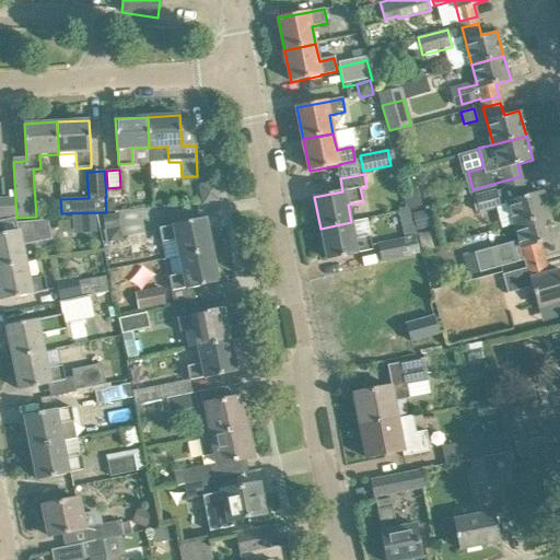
[(510,201),(515,224),(548,216),(541,191),(526,195),(523,183),(505,187),(505,188),(471,198),(476,212),(479,211),(480,212),(500,207),(500,205),(510,201)]
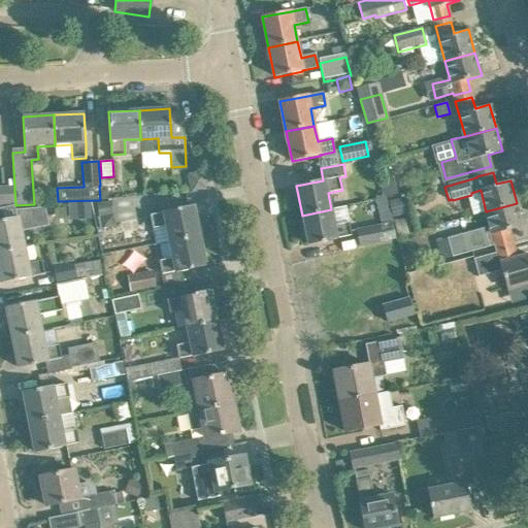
[(381,185),(384,197),(397,194),(394,180),(381,185)]
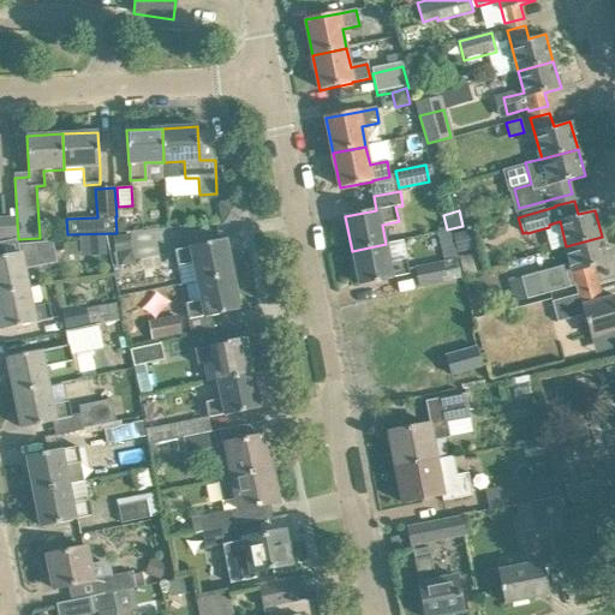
[(0,238),(18,237),(17,222),(17,218),(0,218),(0,238)]
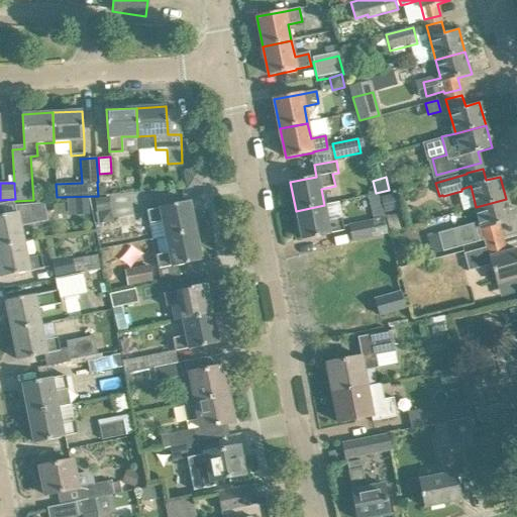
[(381,197),(385,212),(401,208),(397,193),(381,197)]
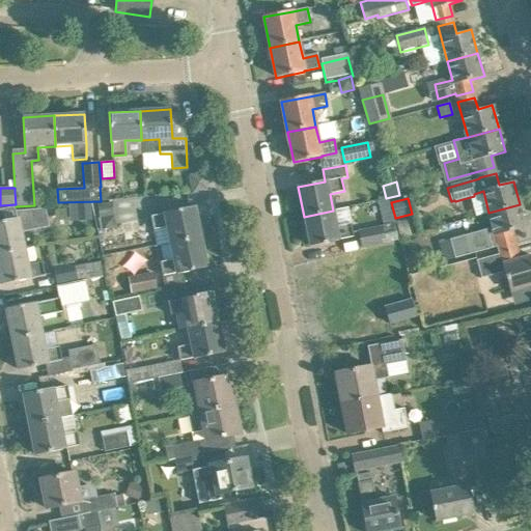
[(98,204),(101,218),(114,215),(111,202),(98,204)]
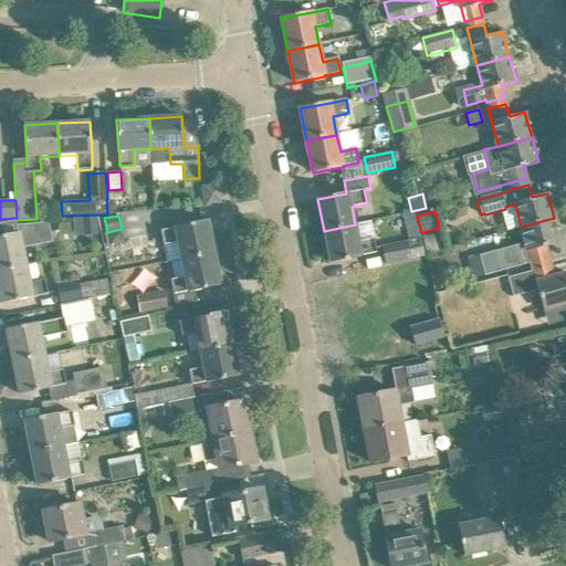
[(96,217),(83,217),(84,238),(97,237),(96,217)]
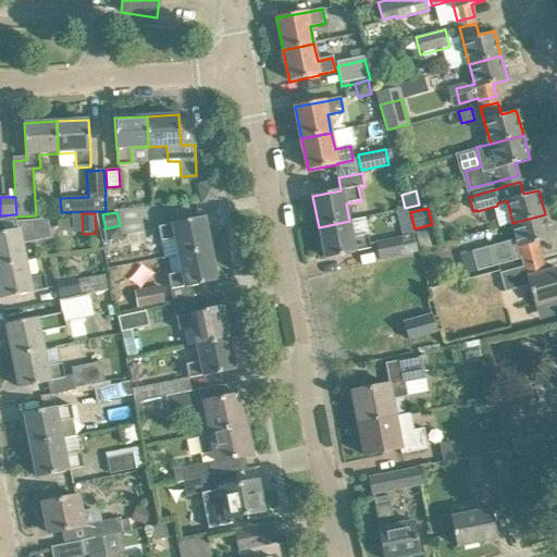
[(545,214),(512,223),(517,238),(485,247),(486,251),(478,254),(482,269),(522,257),(522,260),(540,255),(536,243),(552,238),(545,214)]
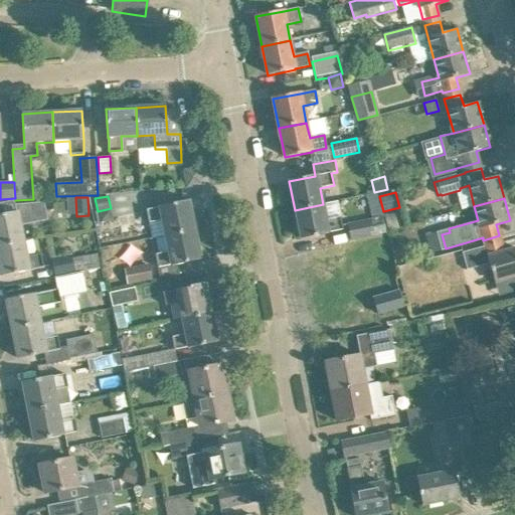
[(164,219),(167,235),(194,230),(188,200),(147,209),(150,222),(164,219)]
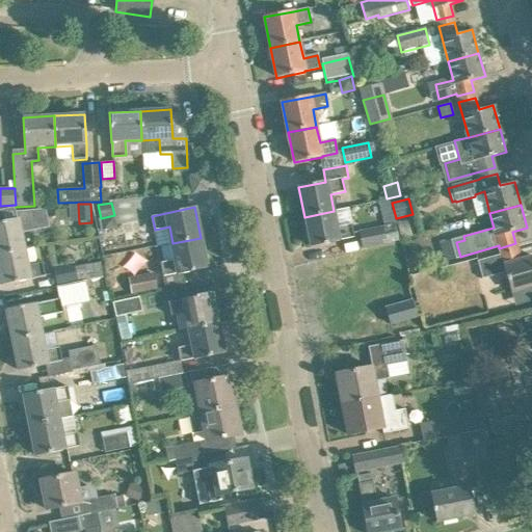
[(0,221),(0,254),(25,248),(21,231),(35,229),(49,227),(46,209),(16,212),(17,218),(0,221)]
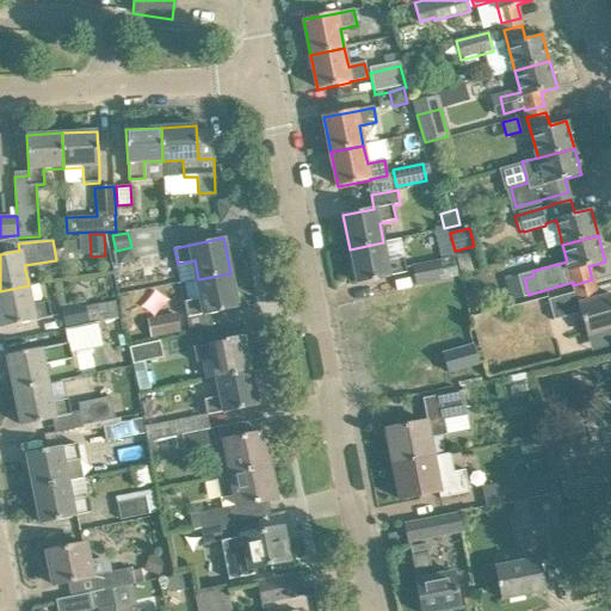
[(383,242),(350,250),(357,284),(390,277),(407,273),(403,258),(387,261),(383,242)]
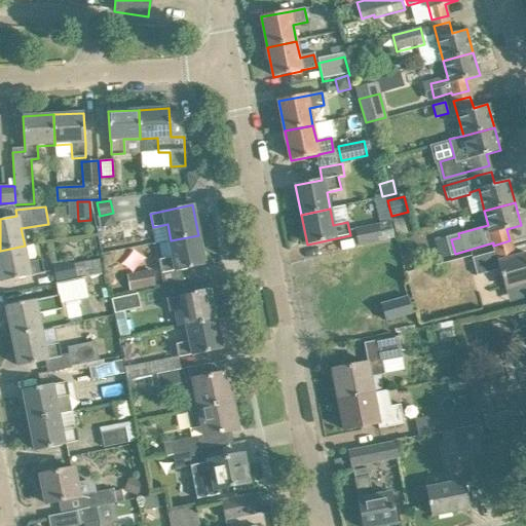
[(101,230),(113,229),(112,215),(100,216),(101,230)]
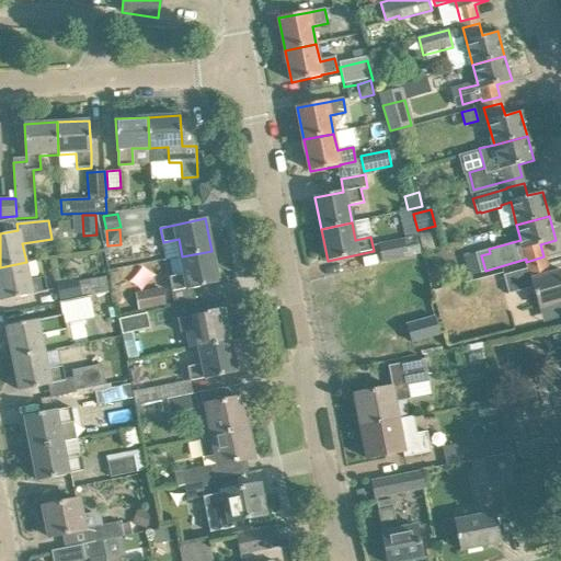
[(378,243),(382,263),(422,255),(418,235),(378,243)]
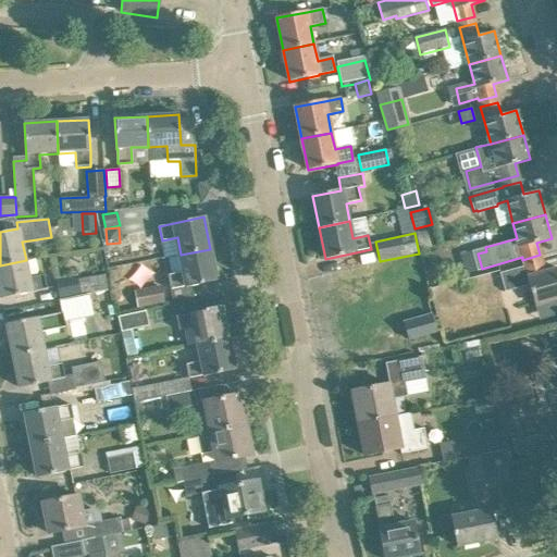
[(210,249),(181,255),(184,272),(169,275),(172,288),(186,285),(186,286),(217,281),(210,249)]
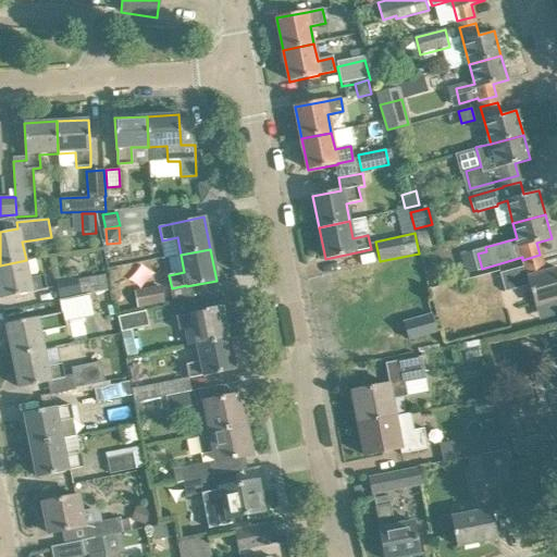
[(26,260),(0,265),(0,289),(2,298),(48,289),(45,273),(28,276),(26,260)]
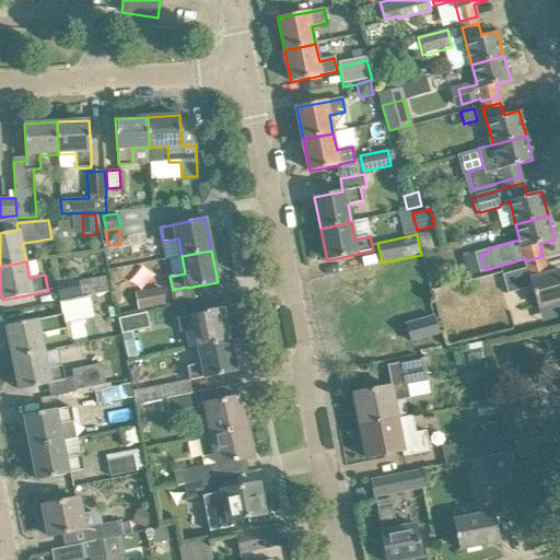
[(502,273),(508,293),(533,287),(537,305),(559,299),(559,271),(548,275),(545,263),(502,273)]
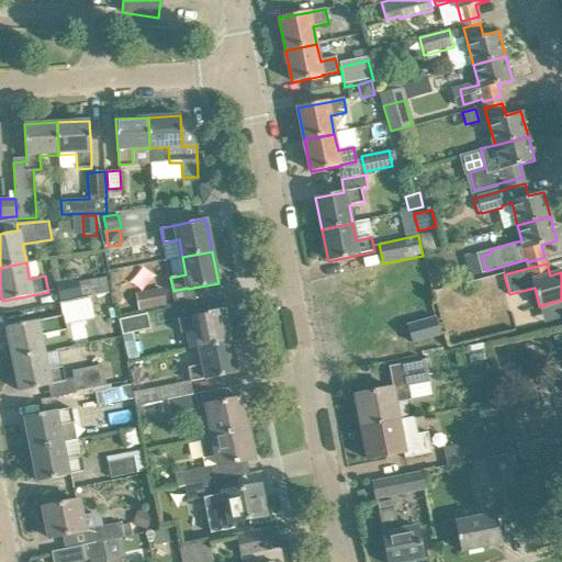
[(56,282),(60,302),(111,292),(107,278),(79,283),(78,278),(56,282)]
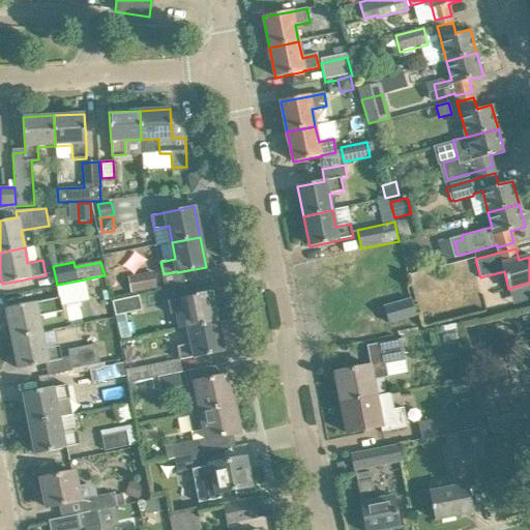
[(155,288),(152,271),(127,276),(130,293),(155,288)]
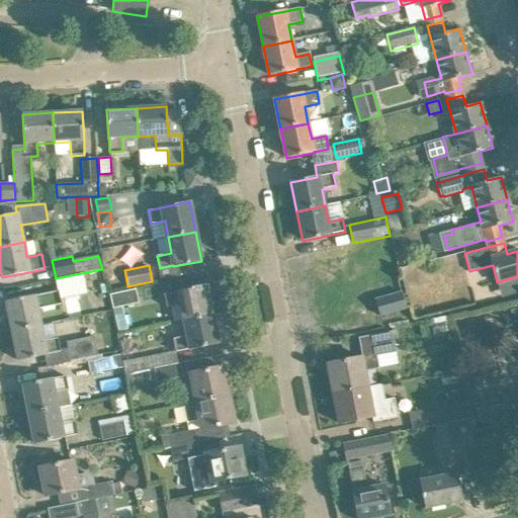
[(66,277),(70,294),(83,291),(80,274),(66,277)]
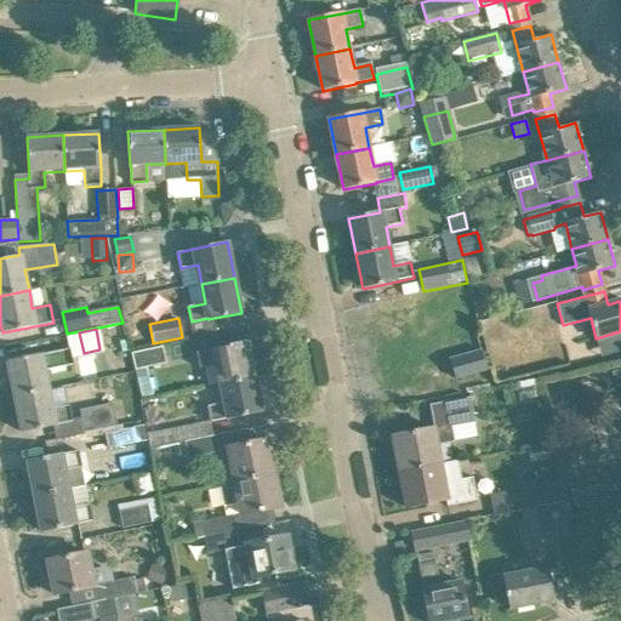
[(216,364),(220,383),(254,377),(248,341),(212,348),(212,349),(198,353),(200,368),(216,364)]
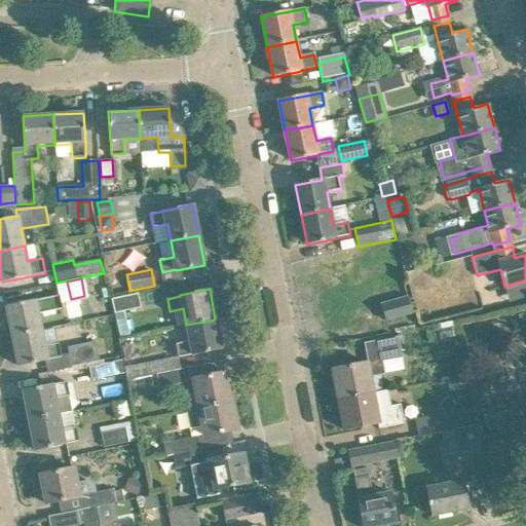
[(111,299),(120,336),(129,334),(124,311),(141,307),(138,294),(111,299)]
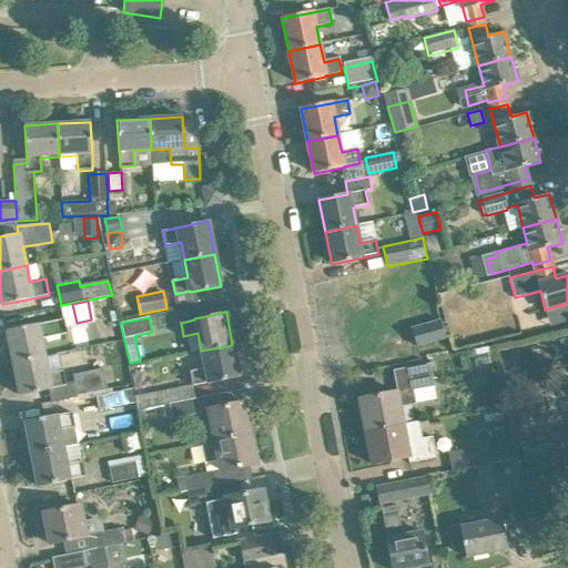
[(7,331),(13,363),(44,356),(41,340),(67,334),(63,321),(38,325),(38,324),(7,331)]
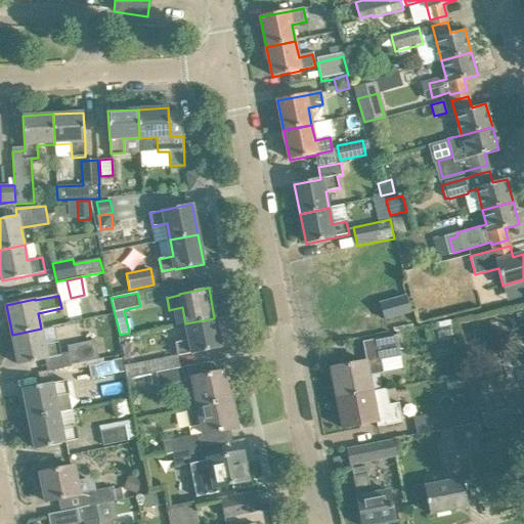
[(405,298),(393,302),(380,305),(384,320),(410,313),(405,298)]
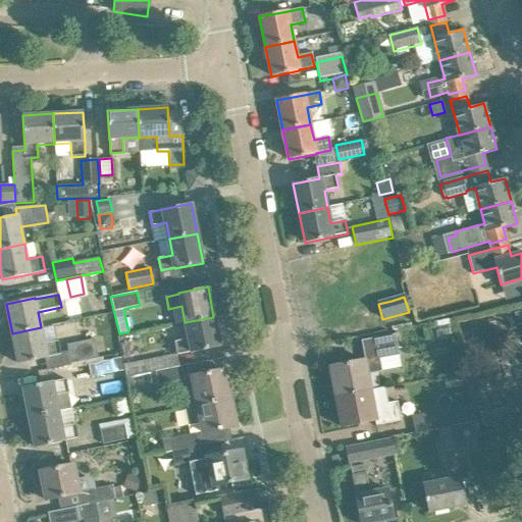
[(213,317),(185,322),(188,338),(174,342),(176,354),(191,352),(191,353),(219,347),(213,317)]
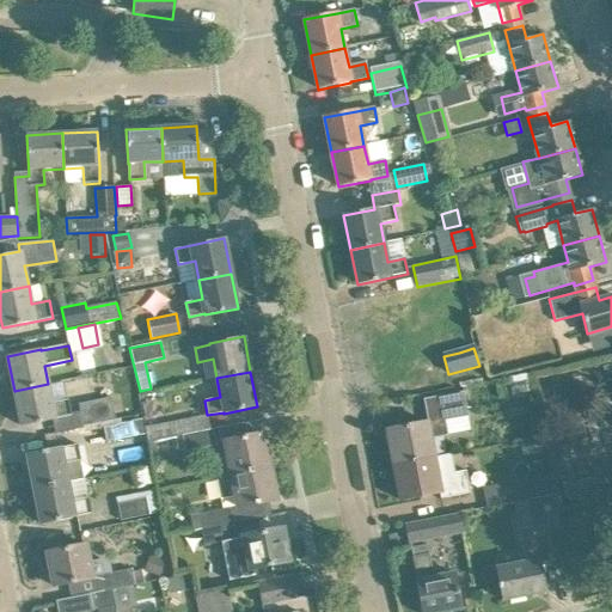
[(48,384),(14,391),(22,426),(55,420),(55,416),(72,412),(68,398),(51,402),(48,384)]
